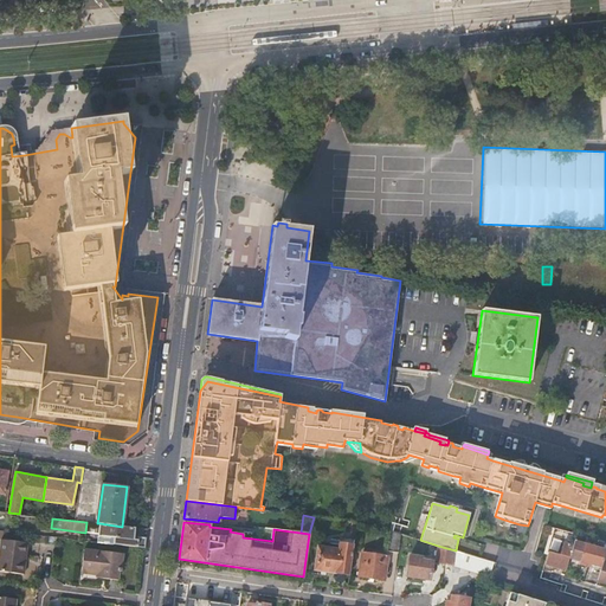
[(114,539),(114,543),(133,546),(144,548),(146,539),(134,536),(135,528),(122,527),(100,523),(98,536),(114,539)]
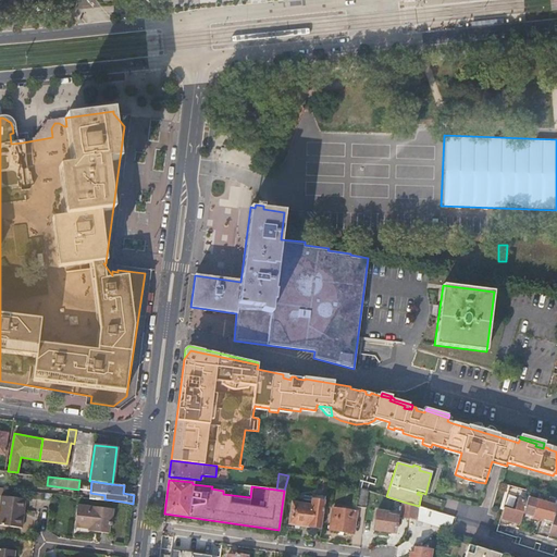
[(366,508),(369,491),(359,487),(356,506),(366,508)]
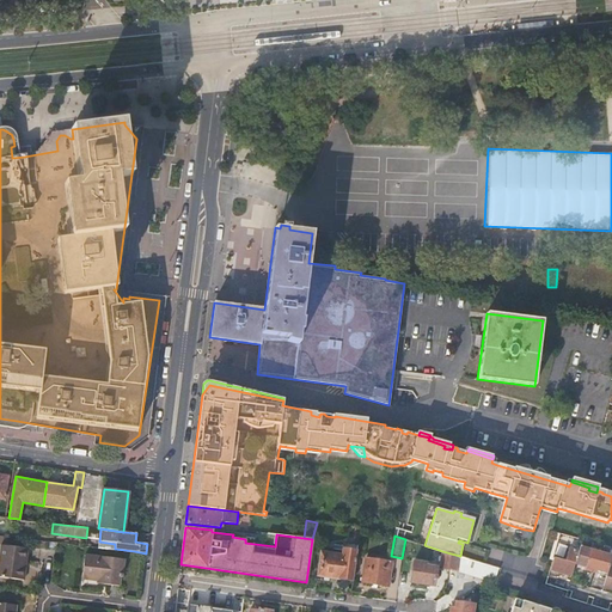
[(28,548),(1,544),(0,555),(0,575),(24,579),(28,548)]
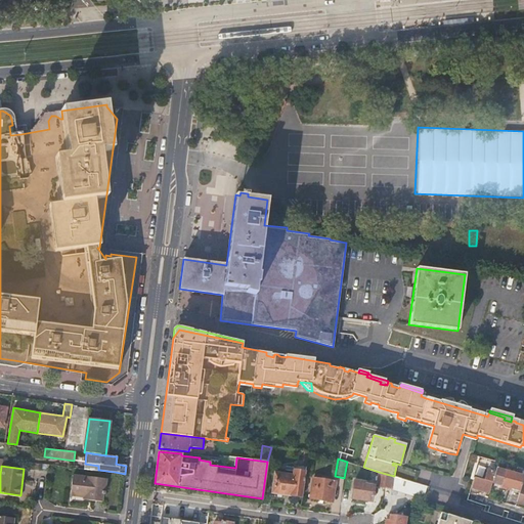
[(510,491),(516,469),(507,466),(505,471),(500,485),(500,488),(510,491)]
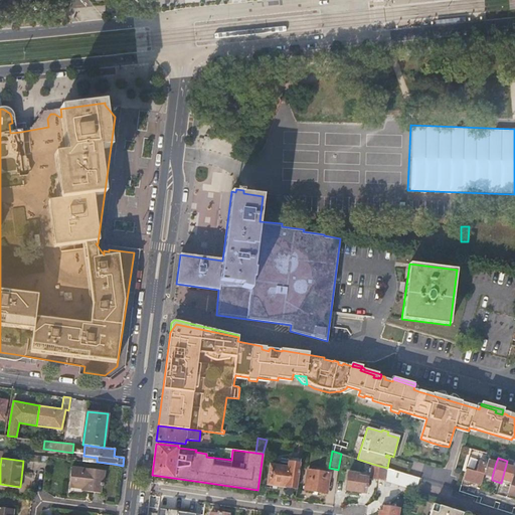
[(467,467),(464,479),(481,484),(484,475),(488,461),(480,459),(477,469),(467,467)]
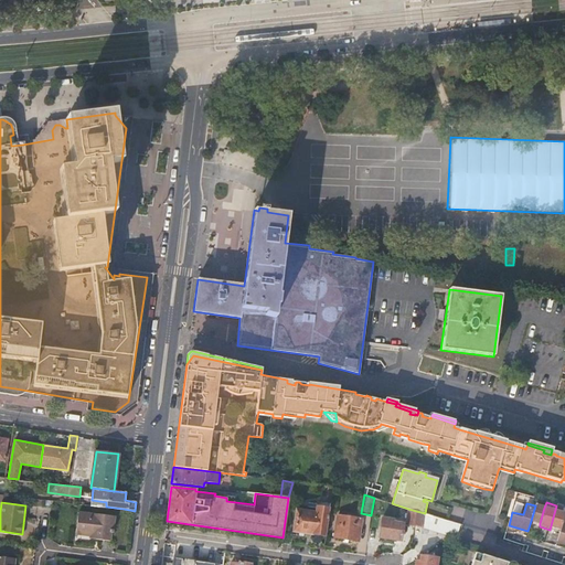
[(535,505),(531,521),(540,523),(544,508),(535,505)]
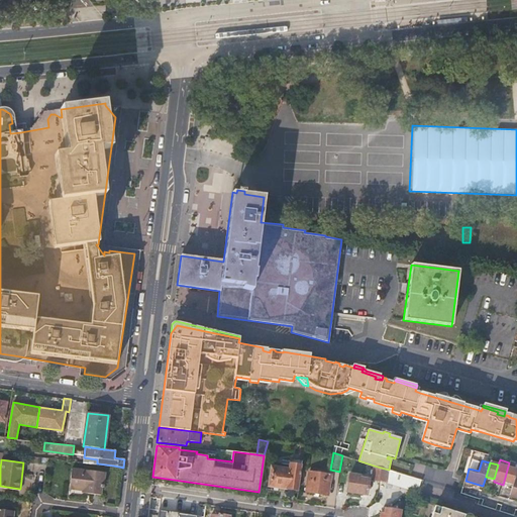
[(513,469),(514,463),(509,462),(503,485),(512,488),(514,480),(516,470),(513,469)]
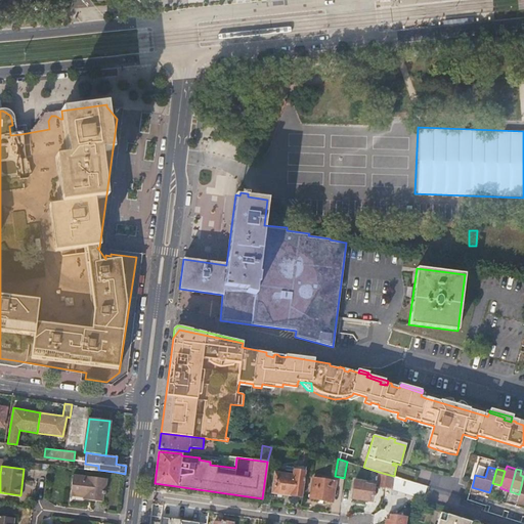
[(281,493),(302,496),(305,472),(294,471),(293,476),(275,473),(271,495),(281,496),(281,493)]
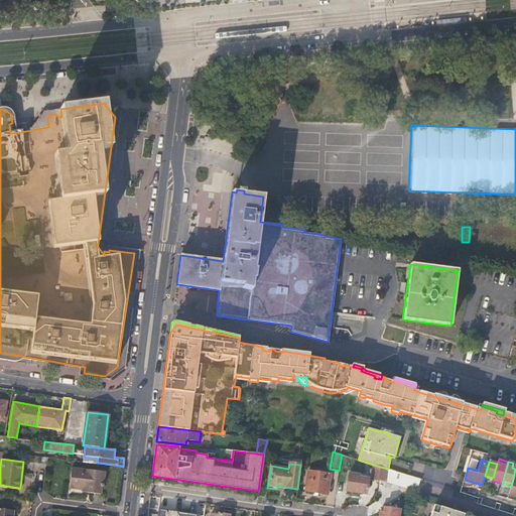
[(379,478),(380,467),(373,465),(371,476),(379,478)]
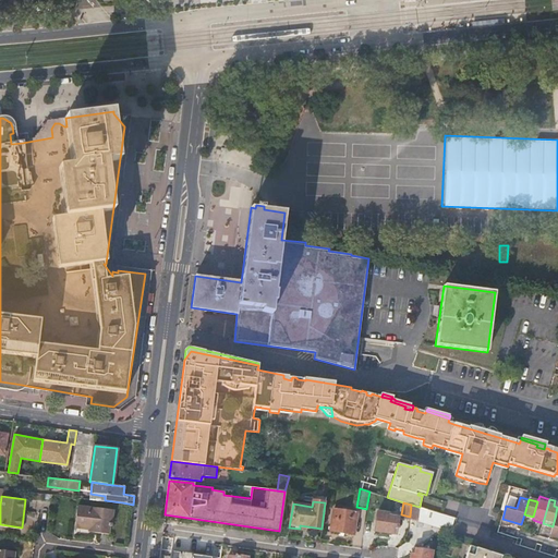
[(77,505),(74,533),(89,535),(91,531),(109,533),(110,525),(111,525),(113,510),(77,505)]
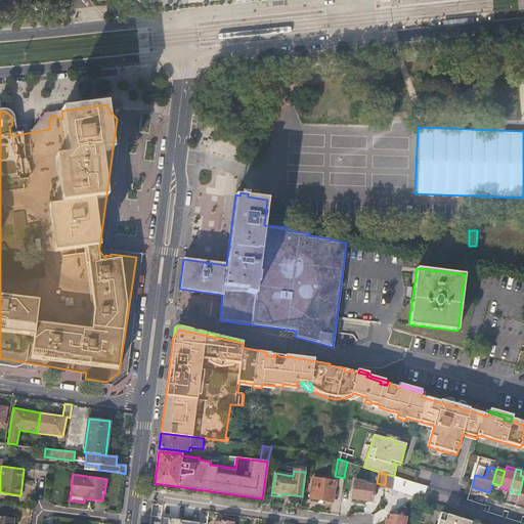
[(392,486),(394,476),(386,474),(385,485),(392,486)]
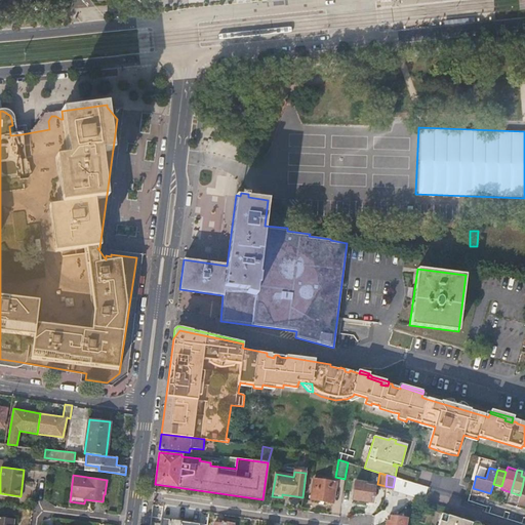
[(395,487),(407,493),(411,482),(397,478),(395,487)]
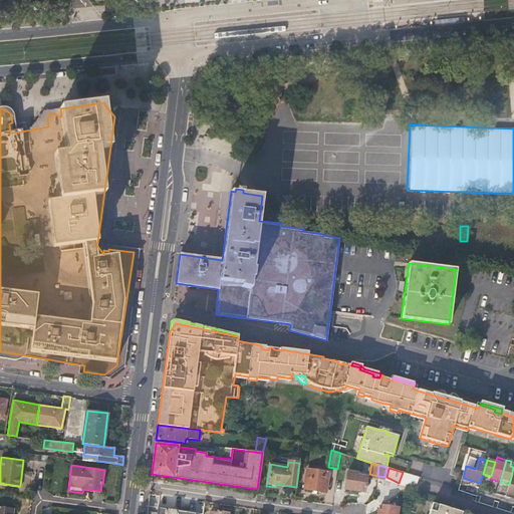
[(325,491),(328,472),(307,469),(304,488),(313,490),(313,489),(325,491)]
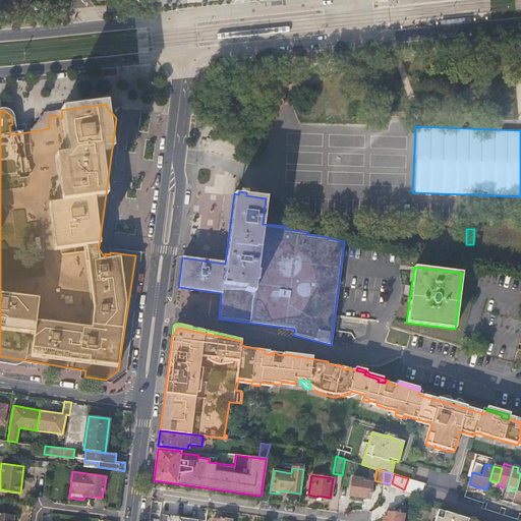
[(350,496),(369,499),(372,482),(362,481),(363,479),(352,478),(350,496)]
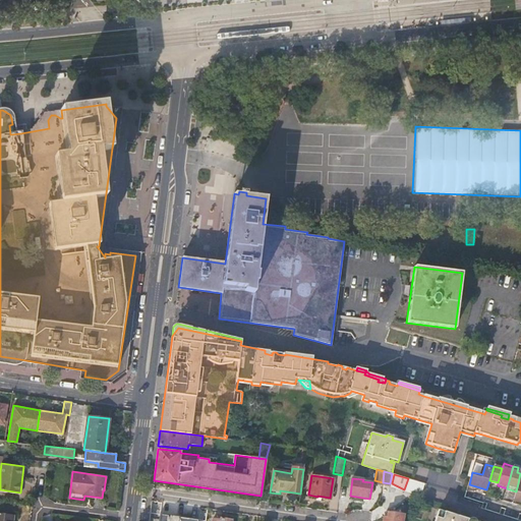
[(414,486),(415,481),(408,478),(404,489),(412,493),(414,486)]
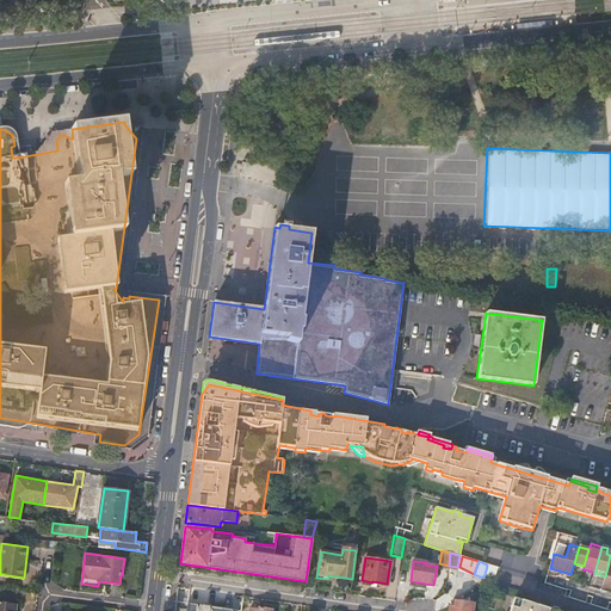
[(486,571),(497,574),(499,568),(487,565),(486,571)]
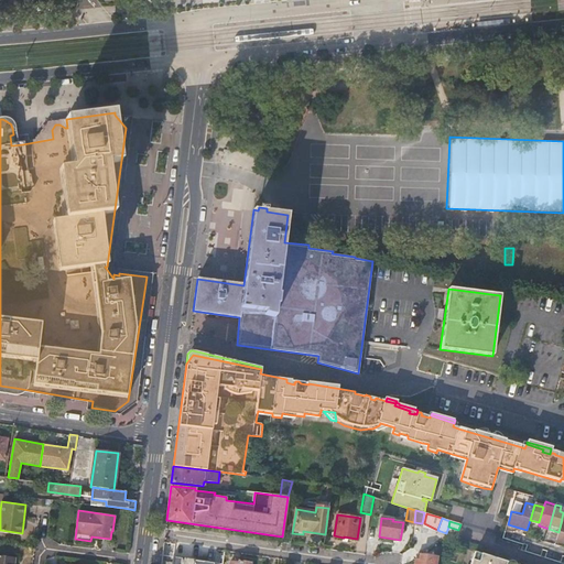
[(214,563),(217,549),(175,543),(171,563),(214,563)]
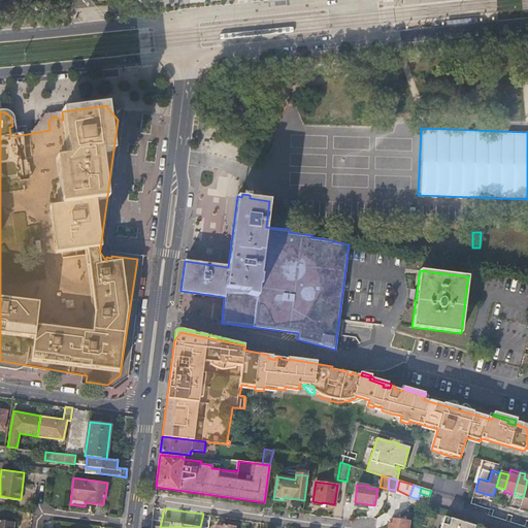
[(473,527),(442,518),(438,527),(473,527)]
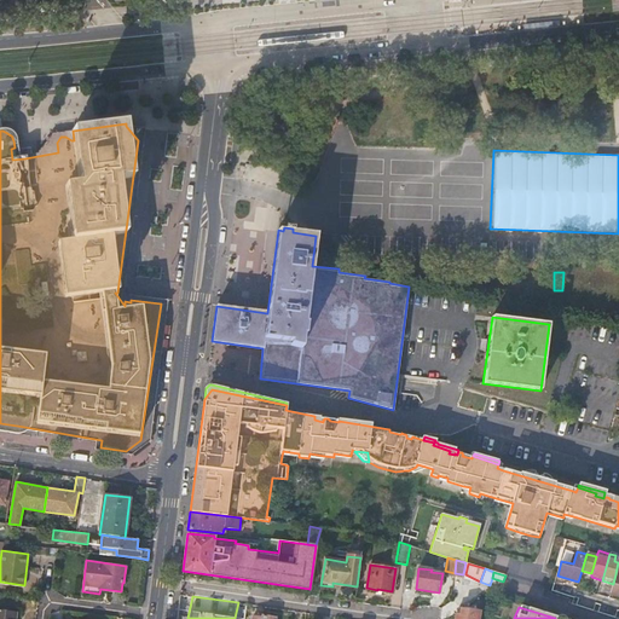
[(16,618),(17,611),(0,608),(0,618),(16,618)]
